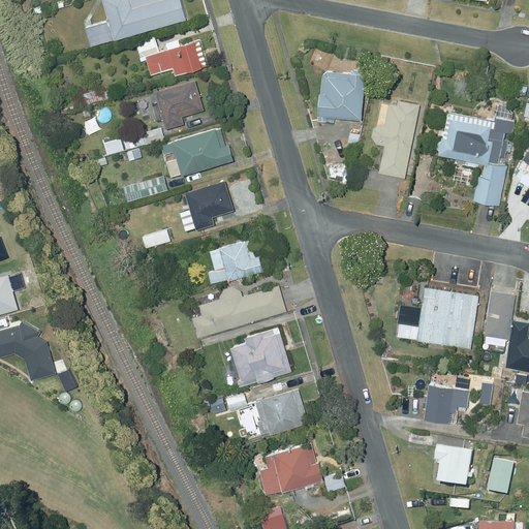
[(106,0),(113,20),(89,26),(94,45),(194,19),(188,0),(106,0)]
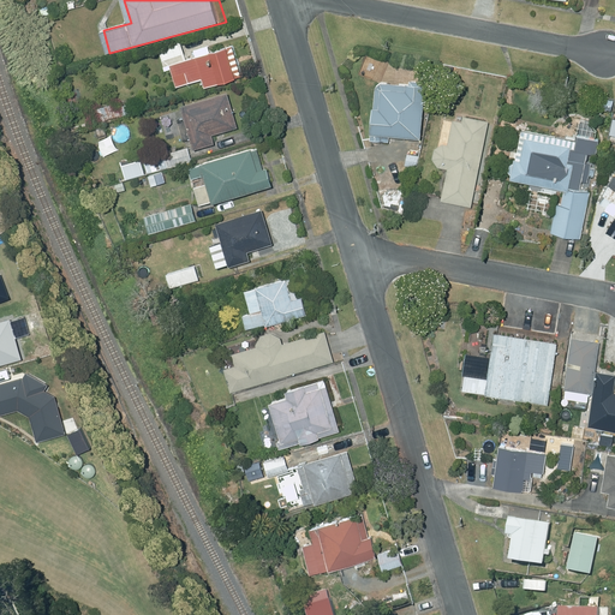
[(185,42),(162,48),(168,67),(174,65),(178,76),(184,73),(187,84),(207,79),(209,87),(242,78),(233,48),(190,60),(185,42)]
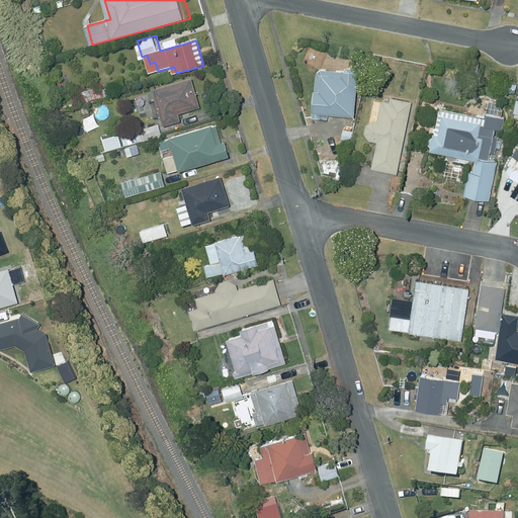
[(314,71),(310,118),(326,120),(326,115),(351,117),(355,75),(352,74),(353,71),(342,70),(342,74),(314,71)]
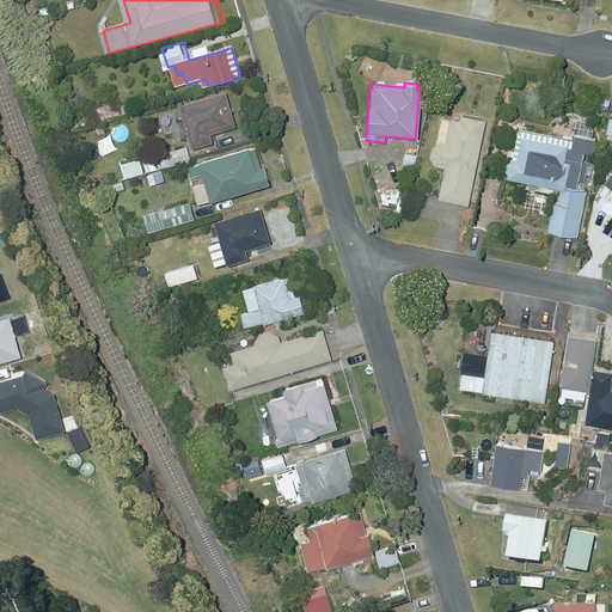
[(232,92),(187,105),(199,148),(219,142),(216,134),(242,127),(232,92)]
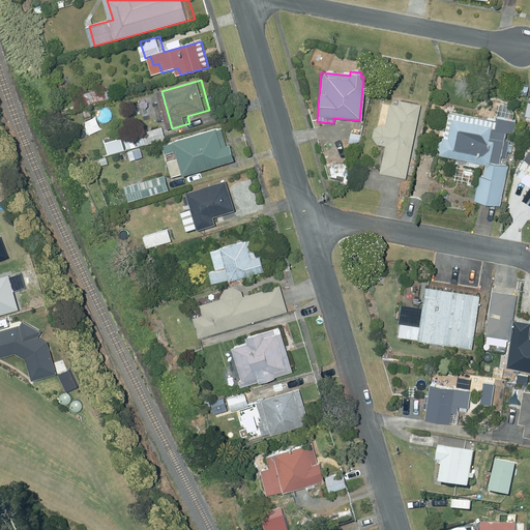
[(512,93),(525,95),(526,87),(514,85),(512,93)]
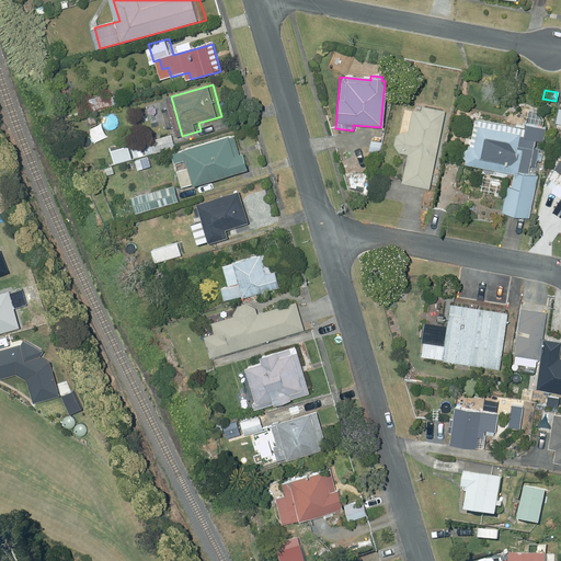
[(111,94),(70,106),(73,117),(114,105),(114,104),(124,102),(122,95),(113,99),(111,94)]
